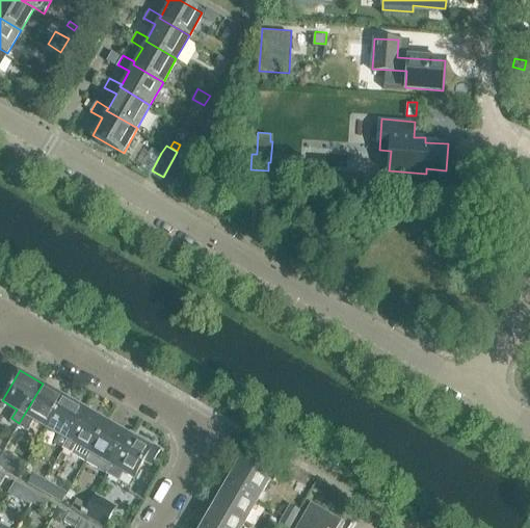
[(43,384),(19,423),(29,428),(34,420),(46,426),(64,395),(43,384)]
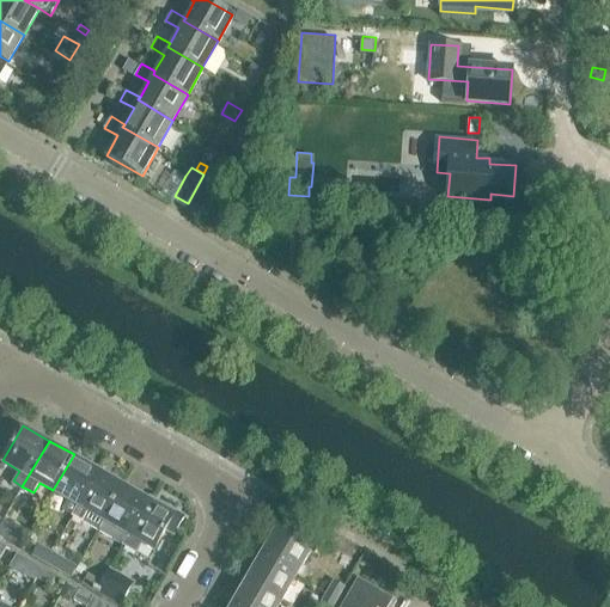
[(78,504),(99,468),(74,454),(53,490),(68,498),(63,507),(73,513),(78,504)]
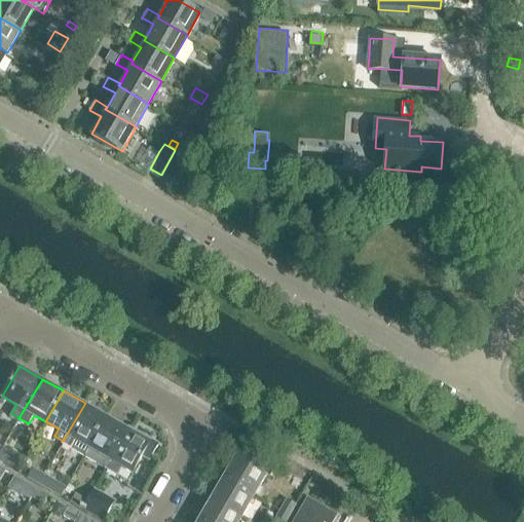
[(67,434),(63,441),(84,453),(107,415),(85,403),(67,434)]
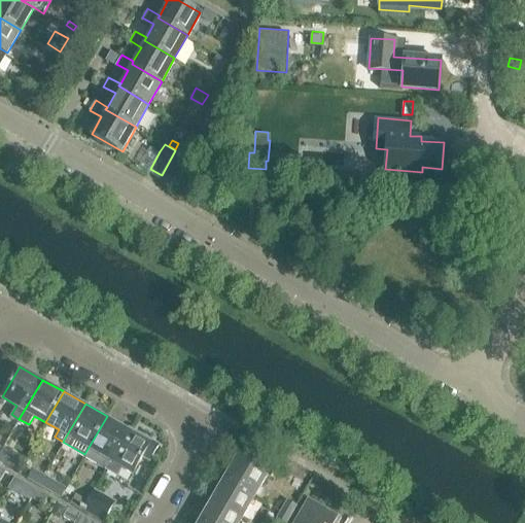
[(107,416),(84,454),(106,466),(129,428),(107,416)]
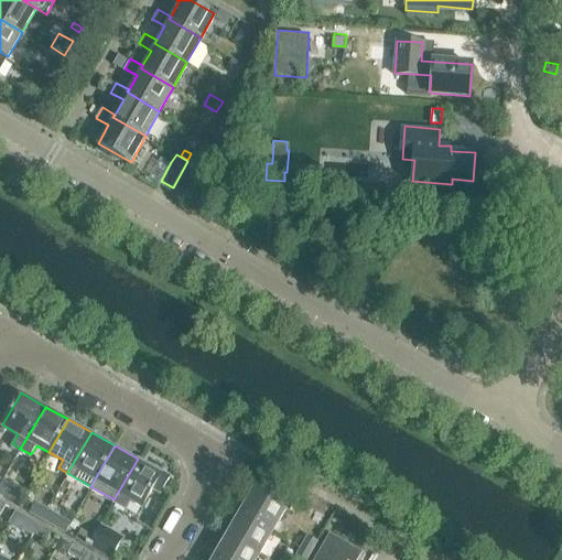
[(138,459),(114,499),(123,505),(128,497),(143,506),(155,485),(163,490),(172,472),(149,460),(147,463),(138,459)]
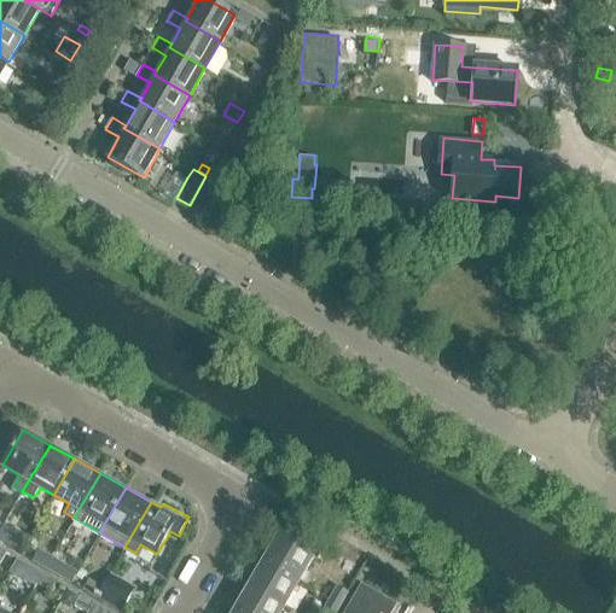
[(0,530),(0,538),(11,544),(12,546),(22,530),(6,521),(5,523),(0,530)]
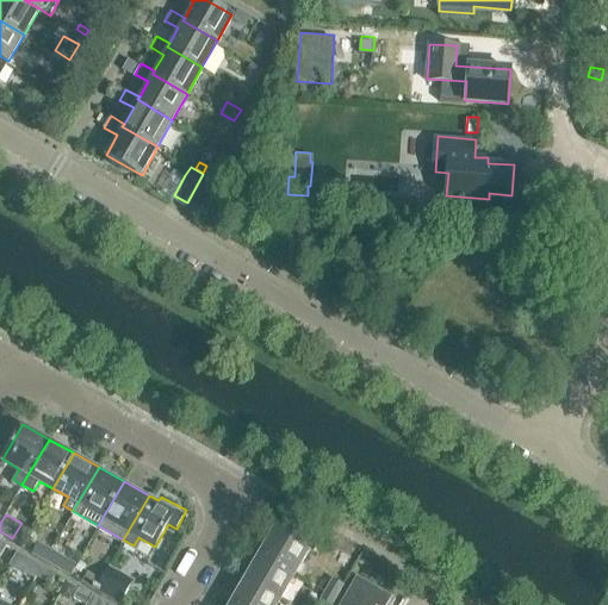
[(261,550),(308,577),(314,567),(302,561),(311,544),(275,524),(261,550)]
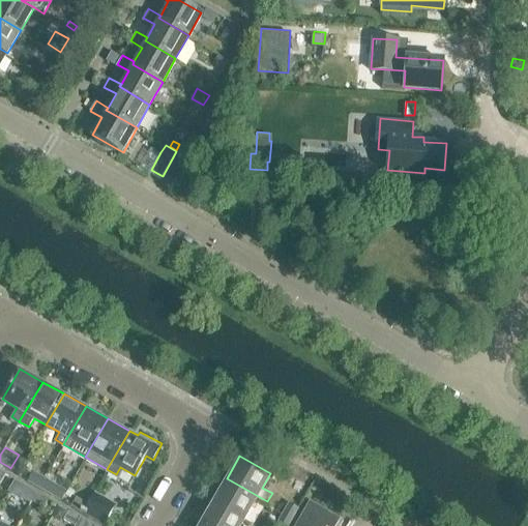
[(40,486),(47,475),(34,469),(29,478),(40,486)]
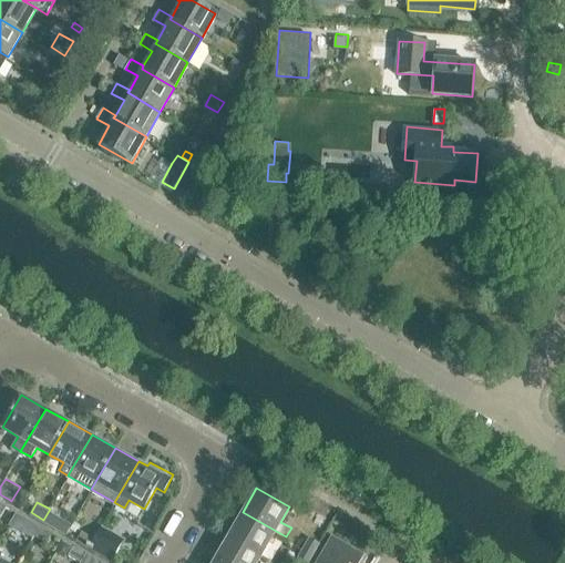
[(62,517),(50,509),(43,520),(55,526),(62,517)]
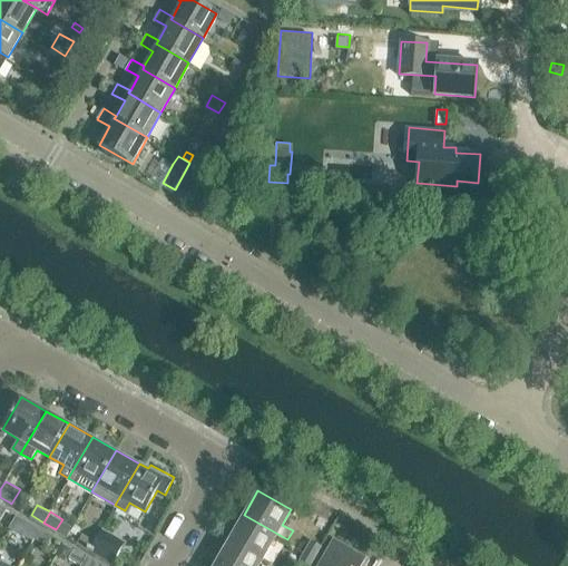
[(231,538),(264,557),(272,544),(275,546),(281,537),(286,540),(287,539),(244,515),(231,538)]
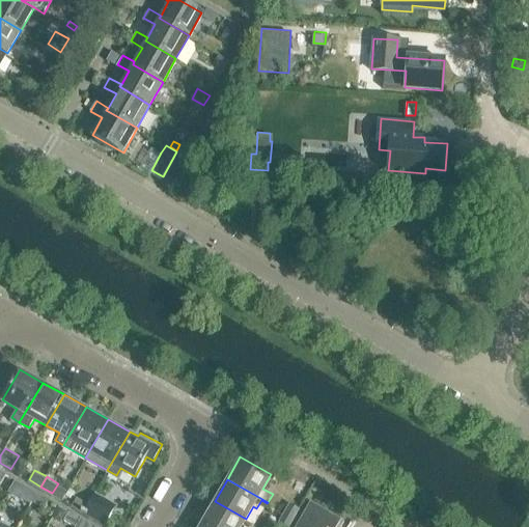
[(32,499),(38,490),(27,483),(22,493),(32,499)]
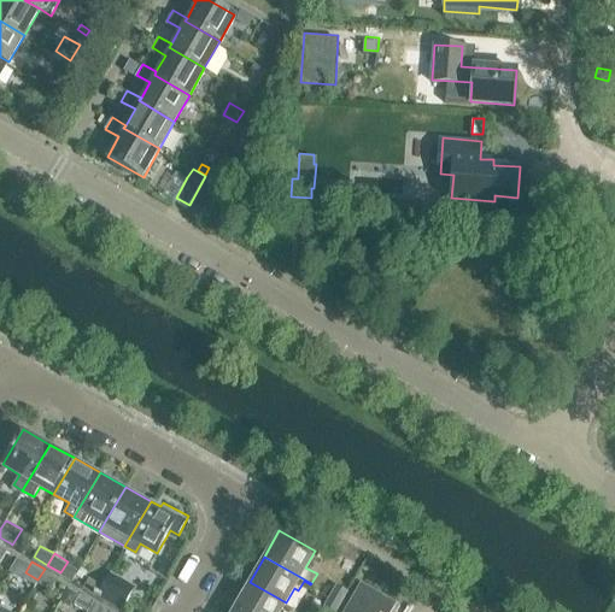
[(83,576),(88,568),(82,564),(77,572),(83,576)]
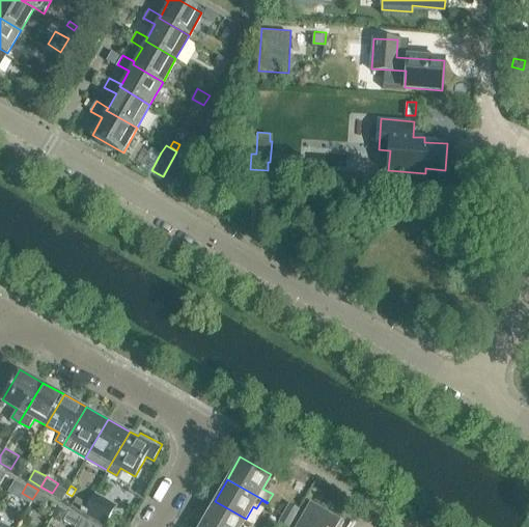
[(51,497),(38,490),(32,499),(45,506),(51,497)]
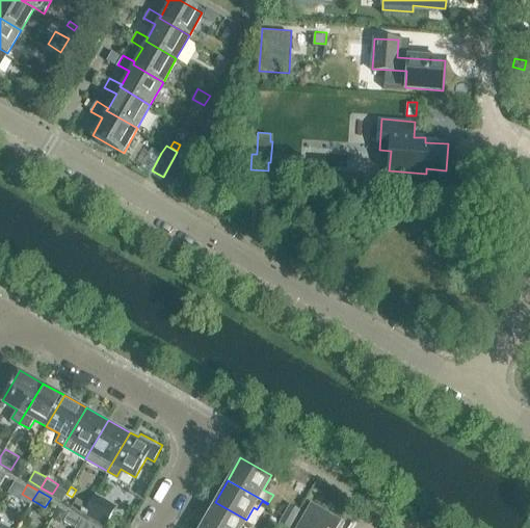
[(73,505),(83,511),(88,502),(78,496),(73,505)]
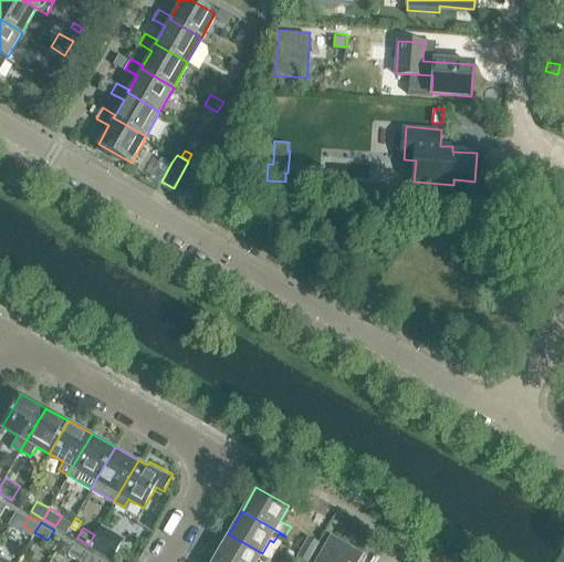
[(95,536),(94,534),(89,544),(113,558),(122,542),(100,529),(95,536)]
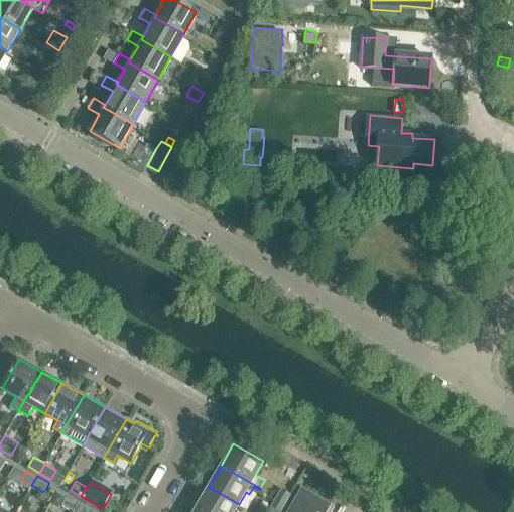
[(296,497),(318,510),(322,511),(326,511),(329,508),(332,510),(336,504),(303,485),(296,497)]
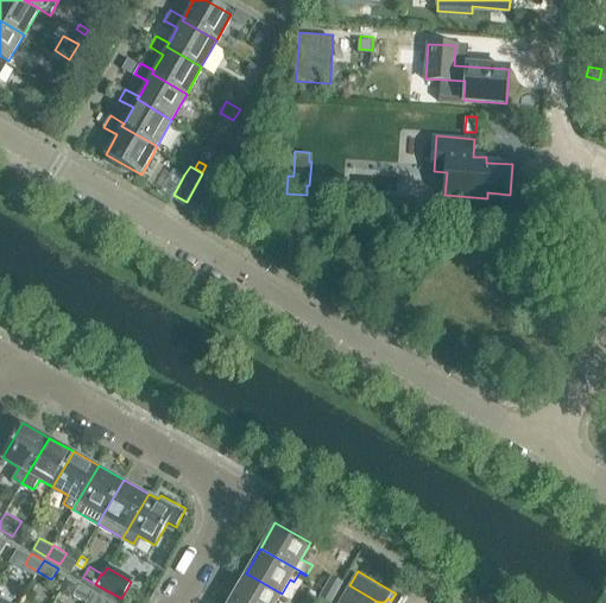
[(232,598),(240,602),(276,602),(282,594),(246,573),(232,598)]
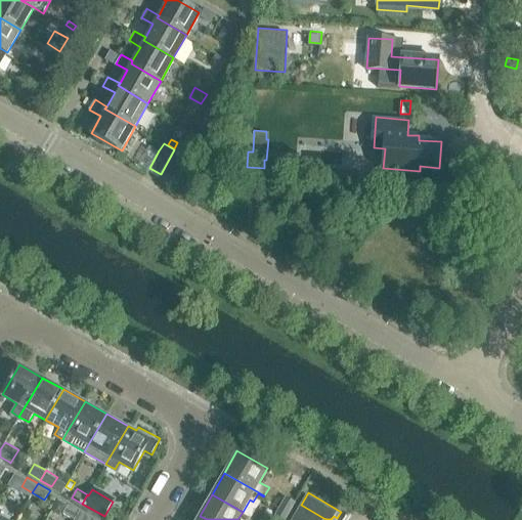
[(297,500),(296,500),(287,494),(280,505),(291,511),(297,500)]
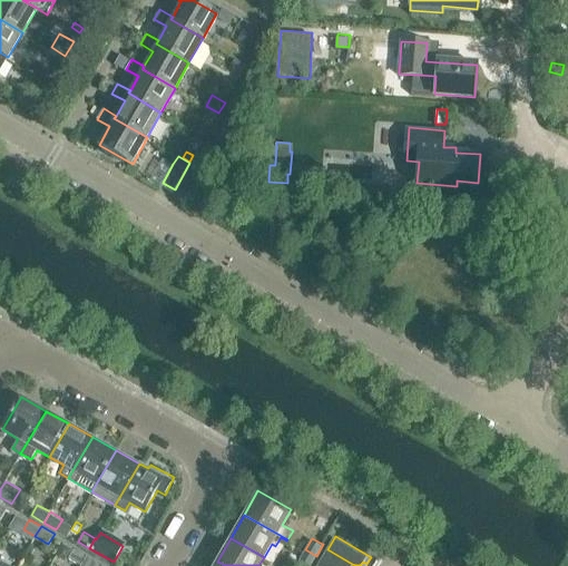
[(69,556),(81,564),(87,553),(75,546),(69,556)]
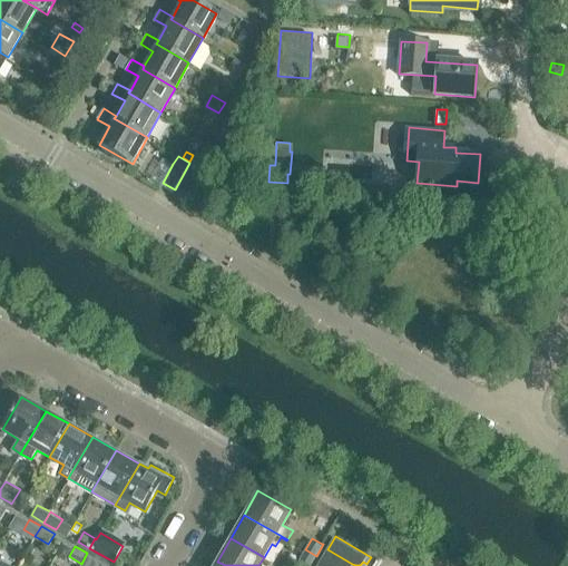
[(310,565),(316,556),(305,549),(297,563),(302,565),(310,565)]
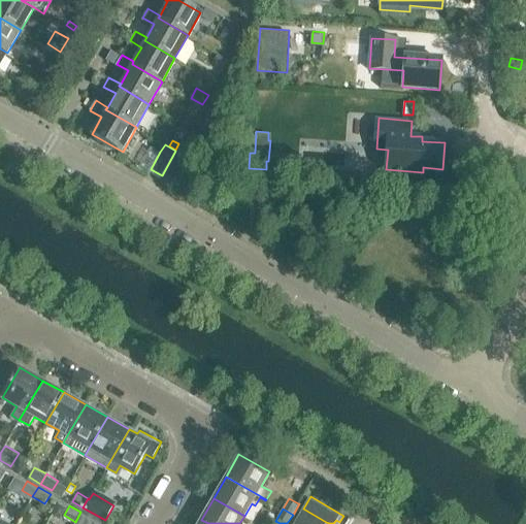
[(306,523),(324,523),(326,522),(303,509),(297,519),(306,523)]
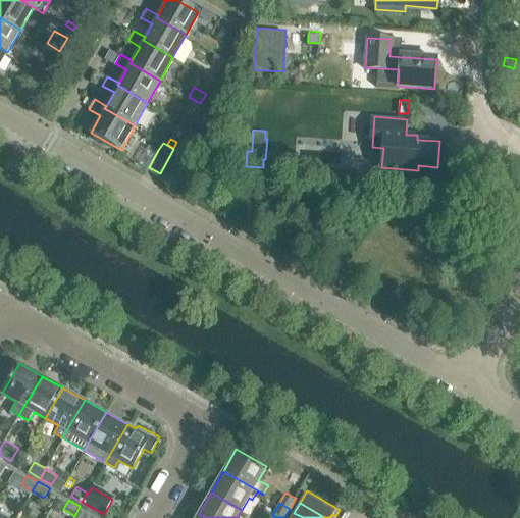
[(81,507),(80,506),(74,516),(73,517),(98,517),(80,508),(81,507)]
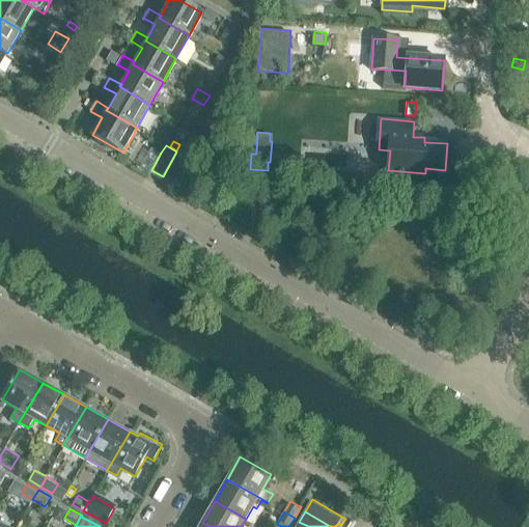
All buildings are outlined.
